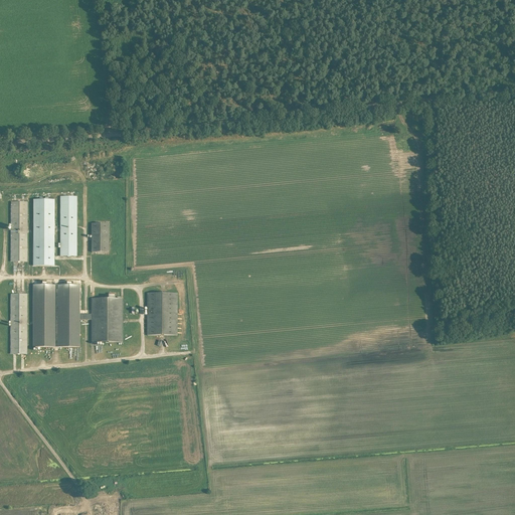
[(77,255),(77,196),(60,196),(60,256),(77,255)]
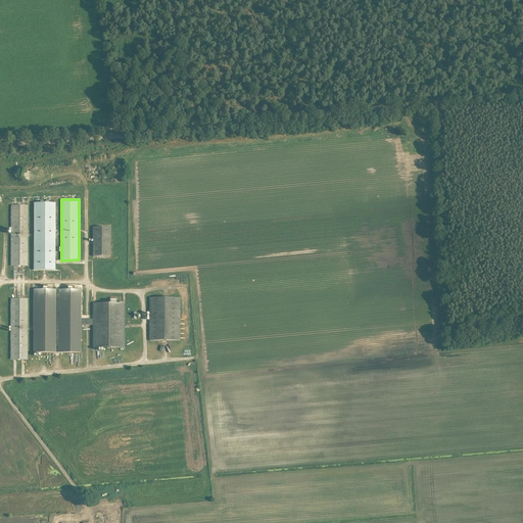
[(57,270),(56,202),(35,202),(35,270),(57,270)]
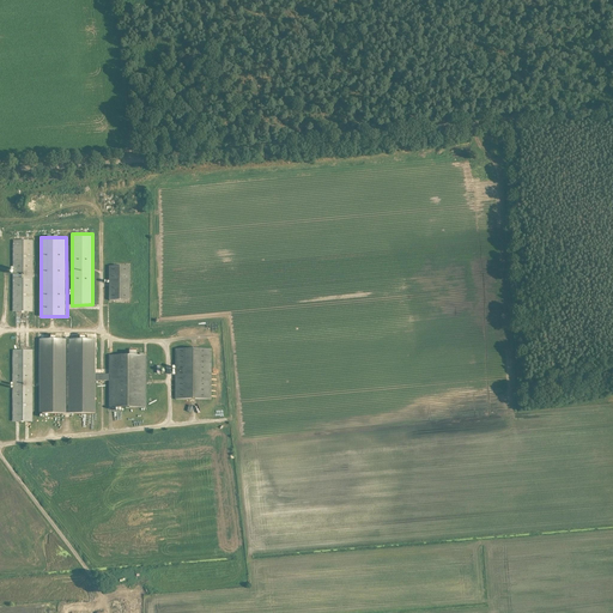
[(34,311),(34,240),(13,240),(13,311),(34,311)]
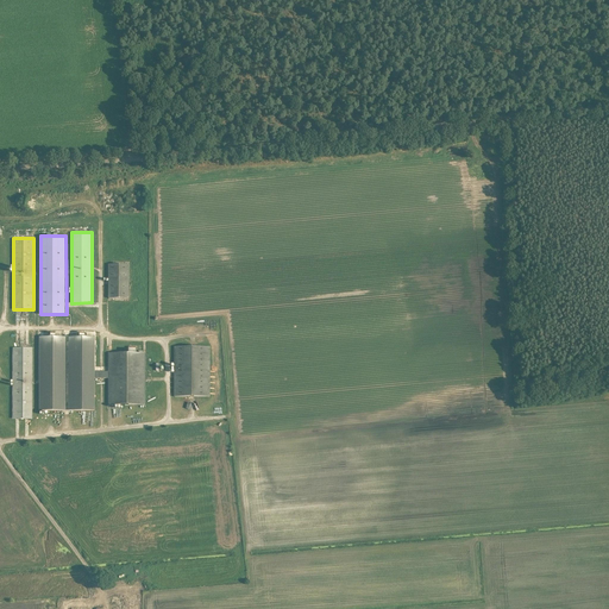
[(110,297),(130,297),(130,264),(108,264),(110,297)]
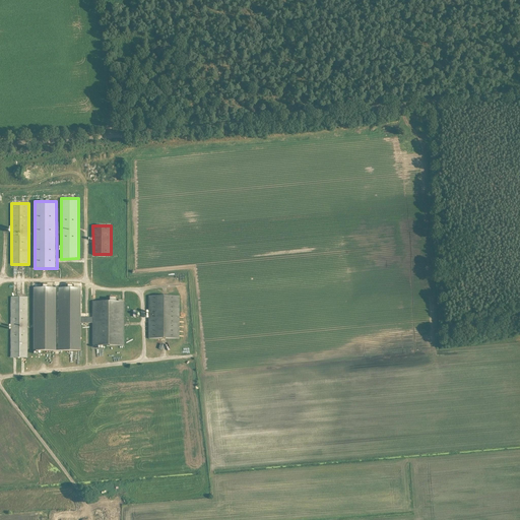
[(125,344),(124,299),(107,299),(107,301),(92,301),(92,317),(82,317),(81,286),(67,286),(34,287),(34,296),(46,295),(46,299),(50,297),(57,296),(59,299),(59,302),(61,304),(62,304),(56,309),(67,309),(68,341),(67,340),(67,350),(81,349),(81,323),(92,323),(92,345),(125,344)]
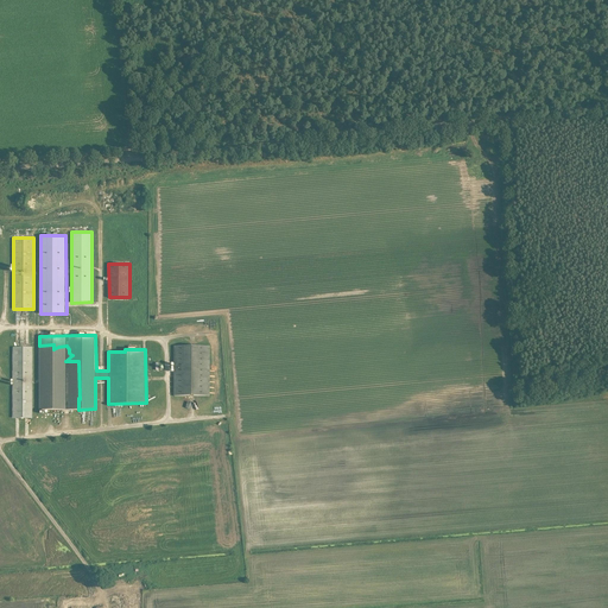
[(175,363),(175,396),(208,396),(208,384),(208,367),(210,367),(210,346),(175,346),(175,363)]
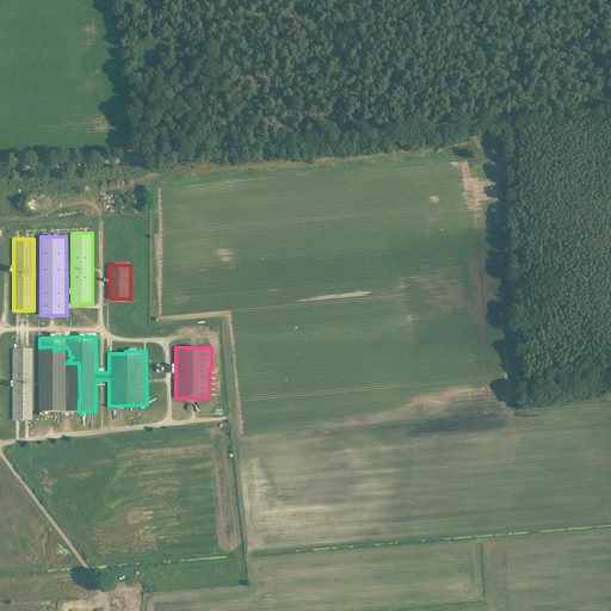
[(13,349),(13,420),(34,420),(32,349),(13,349)]
